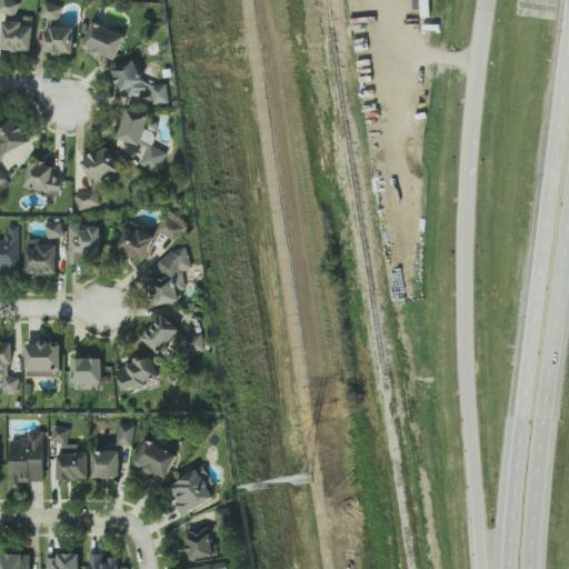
[(2,0),(0,6),(0,10),(17,17),(21,3),(13,0),(2,0)]
